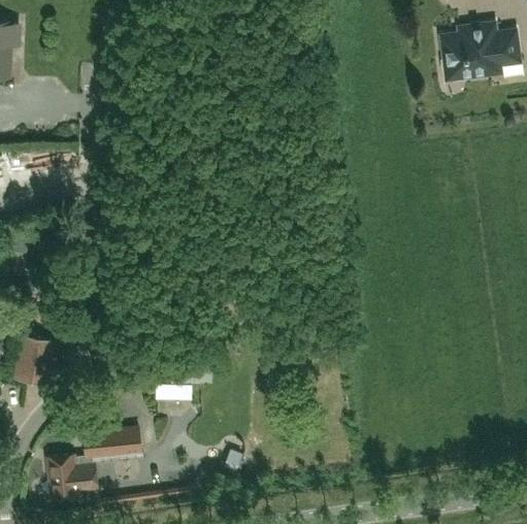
[(501,65),(520,63),(516,32),(496,34),(495,24),(470,27),(471,33),(442,36),(446,58),(442,62),(443,73),(448,76),(448,80),(452,79),(455,83),(466,82),(469,77),(502,74),(501,65)]
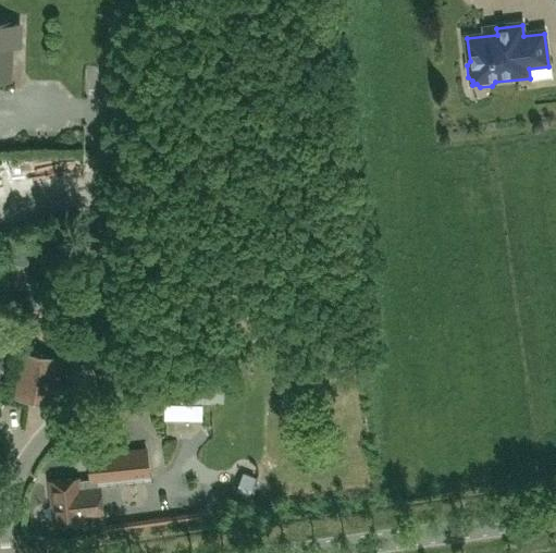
[(0,83),(11,84),(12,63),(9,63),(9,52),(12,52),(12,50),(21,50),(21,29),(12,29),(12,27),(0,26),(0,83)]
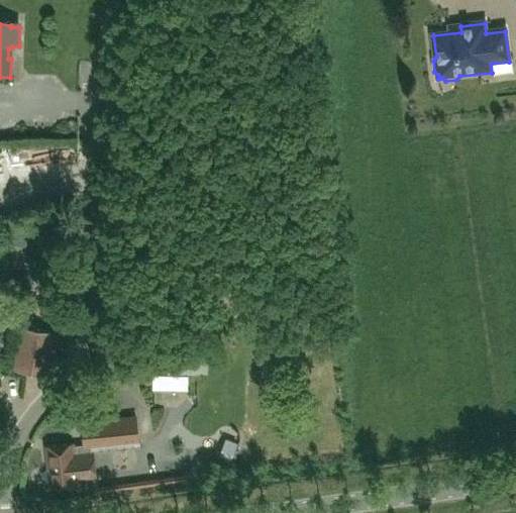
[(60,336),(18,329),(11,373),(52,380),(60,336)]
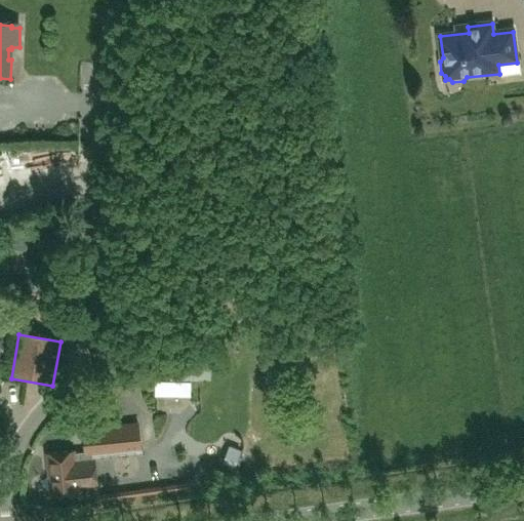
[(171,366),(171,383),(192,383),(212,383),(212,366),(174,366),(171,366)]
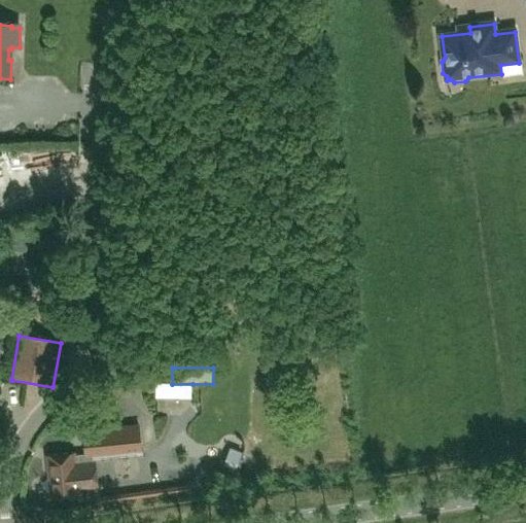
[(113,406),(112,380),(102,380),(103,406),(113,406)]
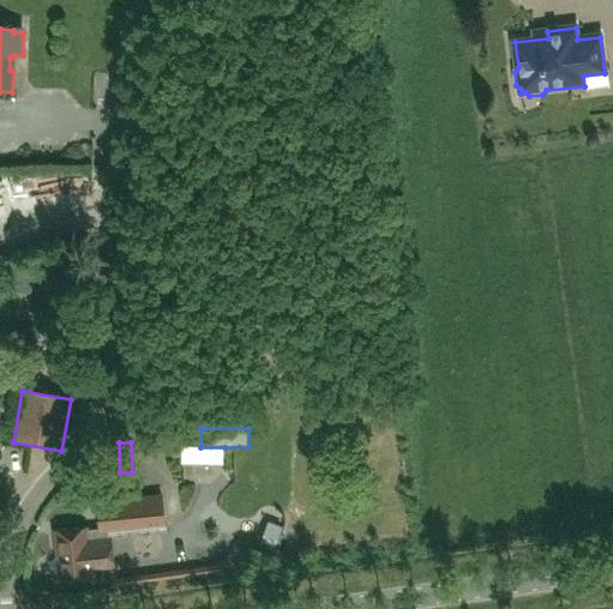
[(98,506),(102,534),(166,526),(162,499),(98,506)]
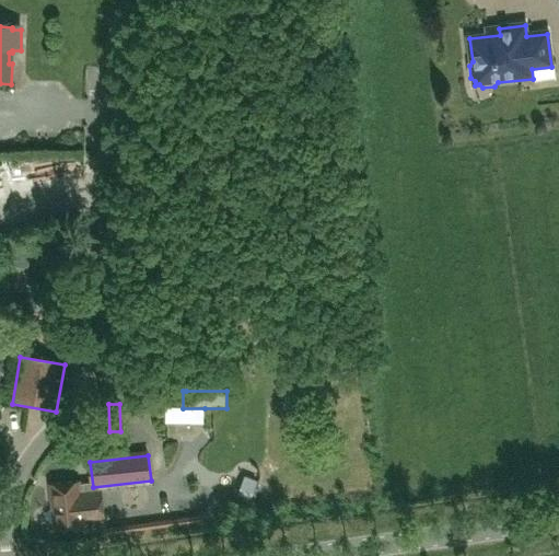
[(56,530),(84,528),(83,522),(105,520),(102,494),(81,496),(80,485),(51,488),(56,530)]
